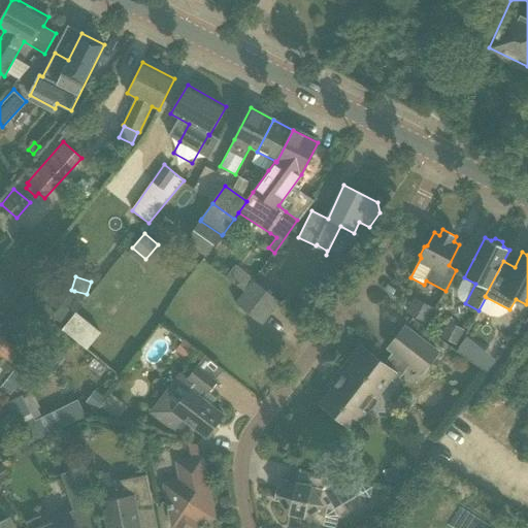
[(254,282),(244,293),(236,304),(262,324),(279,301),(254,282)]
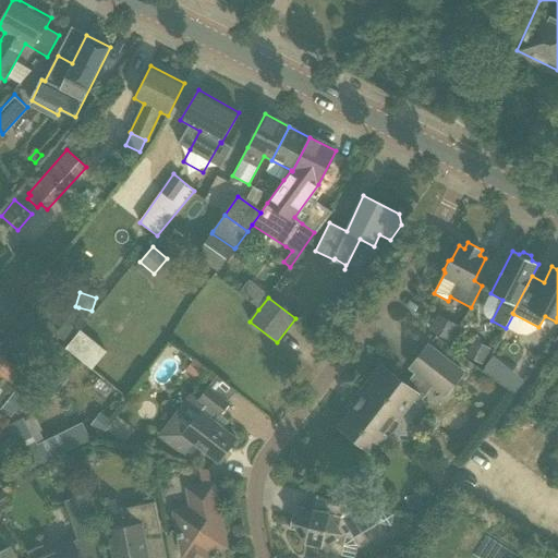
[(87,322),(95,312),(92,311),(79,307),(76,316),(87,322)]
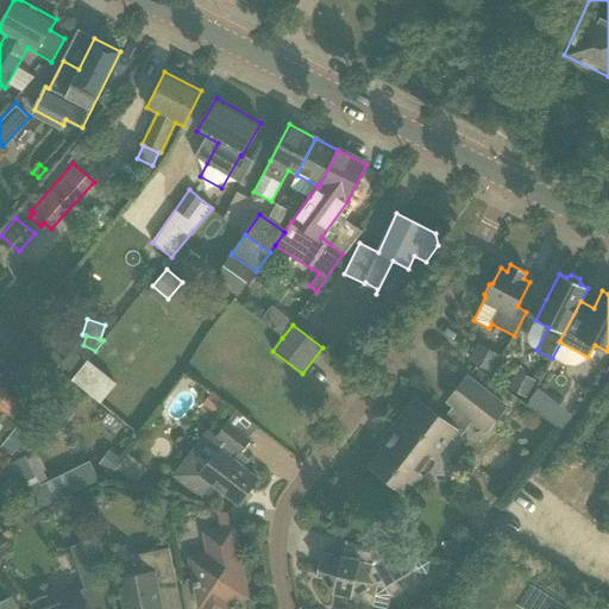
[(478,345),(476,347),(469,362),(491,374),(500,356),(478,345)]
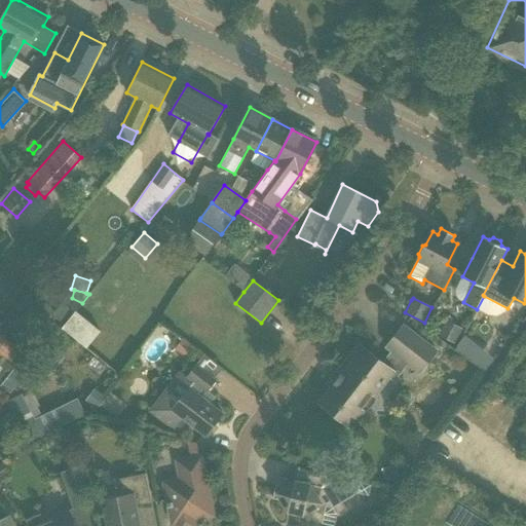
[(74,312),(62,303),(54,312),(66,323),(74,312)]
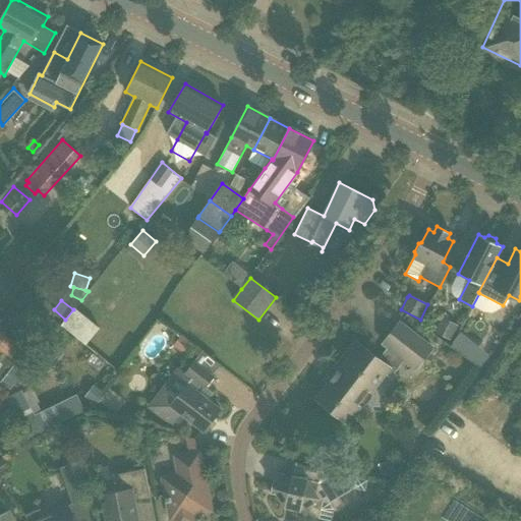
[(441,319),(433,333),(451,341),(458,327),(441,319)]
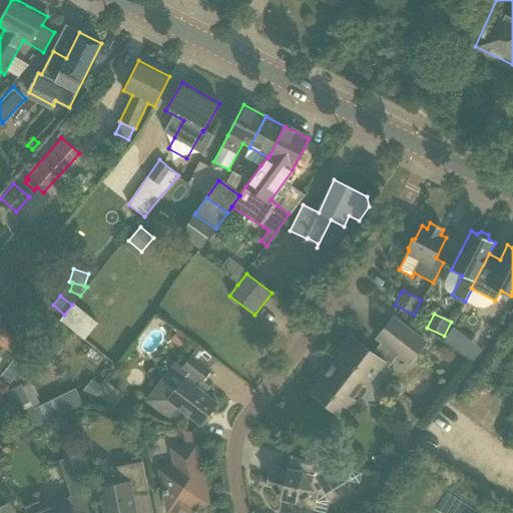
[(425,343),(394,318),(378,339),(382,342),(373,354),(351,337),(330,363),(335,367),(314,394),(341,415),(353,399),(357,402),(362,398),(365,394),(367,388),(364,385),(382,361),(391,349),(409,364),(425,343)]
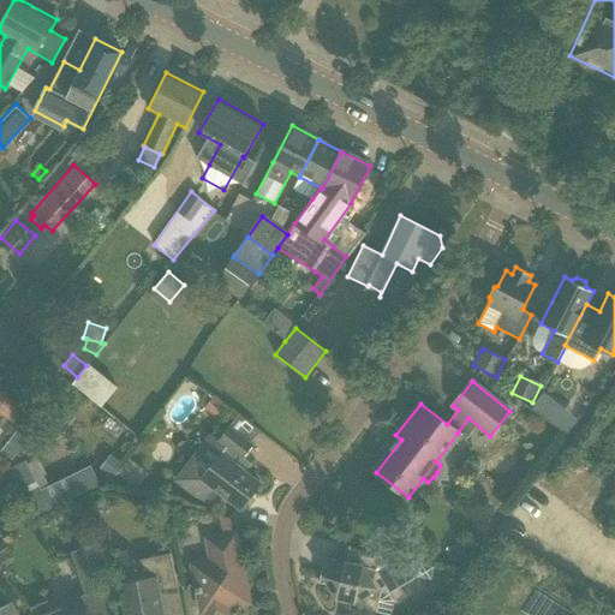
[(24,412),(1,394),(0,395),(0,412),(13,424),(24,412)]
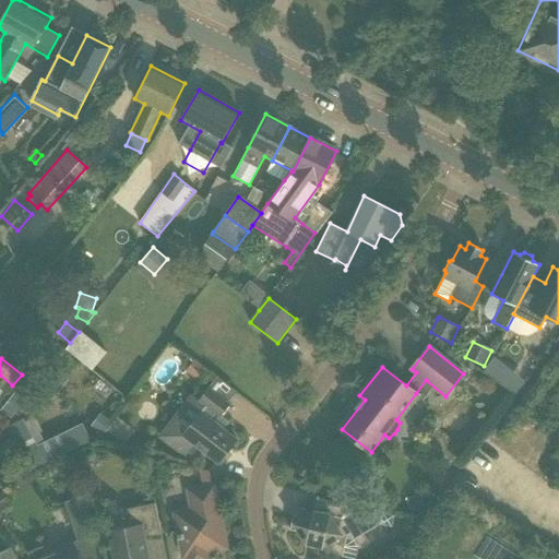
[(495,358),(484,372),(499,383),(510,369),(495,358)]
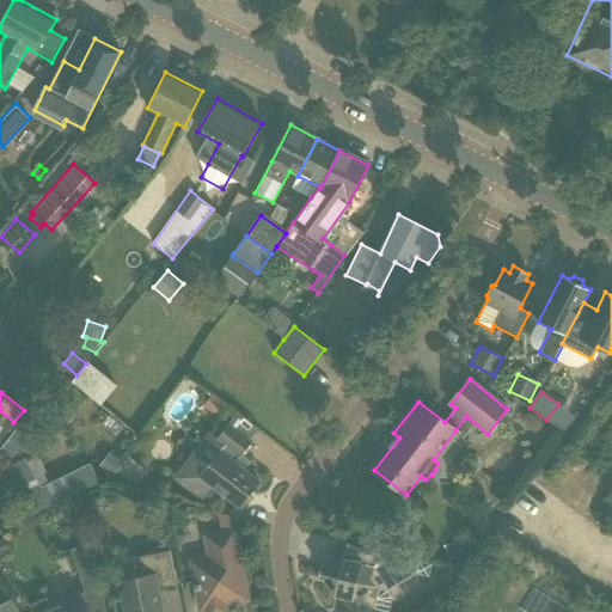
[(57,403),(31,436),(48,450),(74,416),(57,403)]
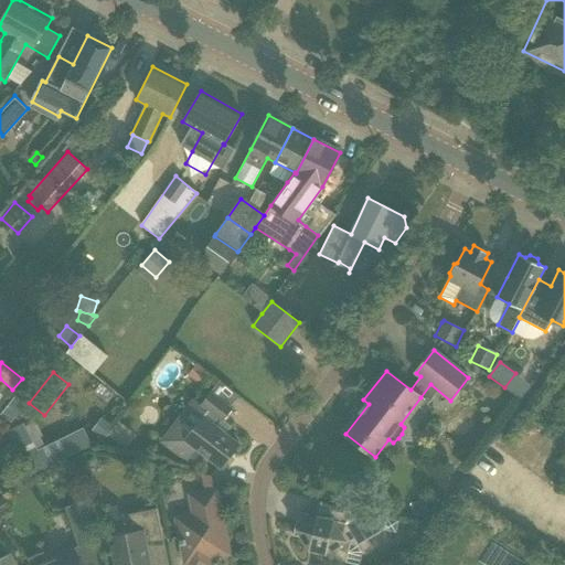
[(230,407),(211,393),(202,404),(194,398),(160,443),(185,462),(189,458),(195,449),(201,452),(221,468),(240,444),(216,426),(222,419),(224,420),(233,409),(230,407)]
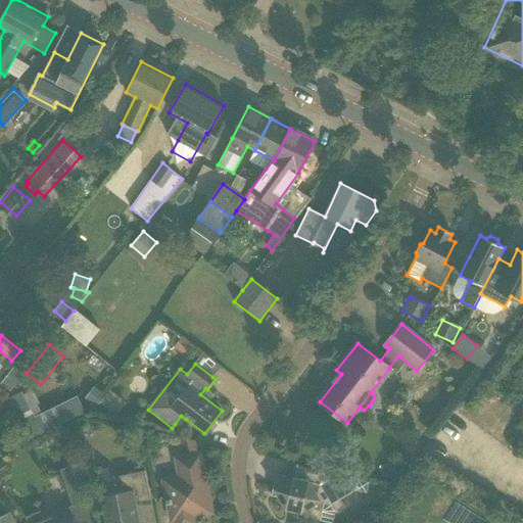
[(16,365),(0,384),(10,392),(26,372),(16,365)]
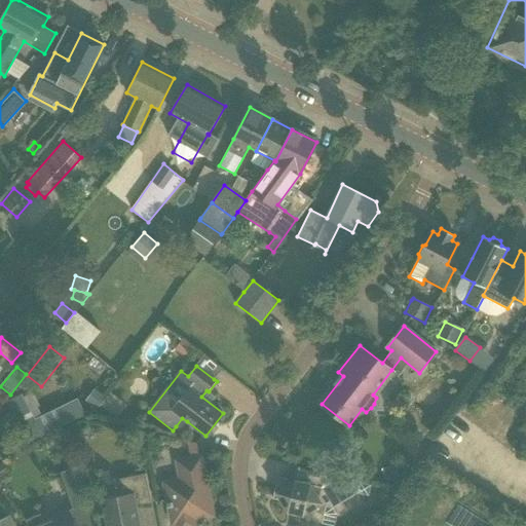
[(96,391),(87,402),(97,409),(105,398),(96,391)]
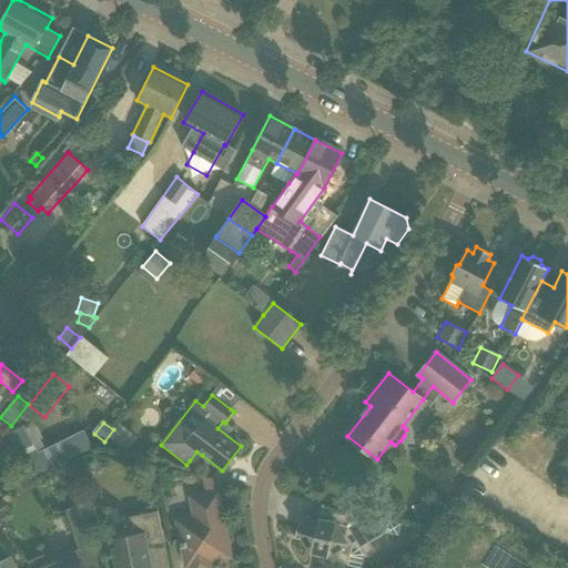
[(6,435),(19,462),(29,480),(92,449),(83,430),(38,453),(23,426),(6,435)]
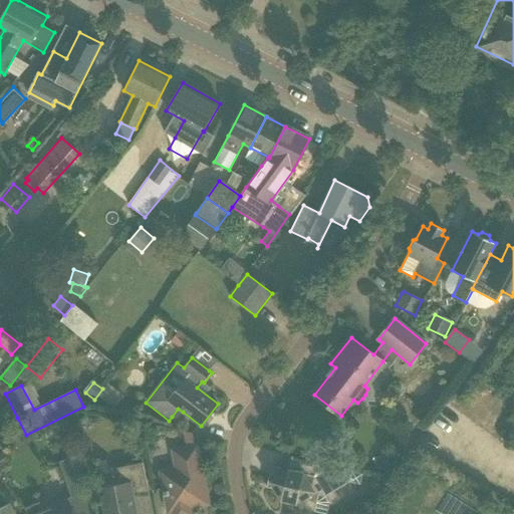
[(178,409),(172,417),(177,420),(183,412),(178,409)]
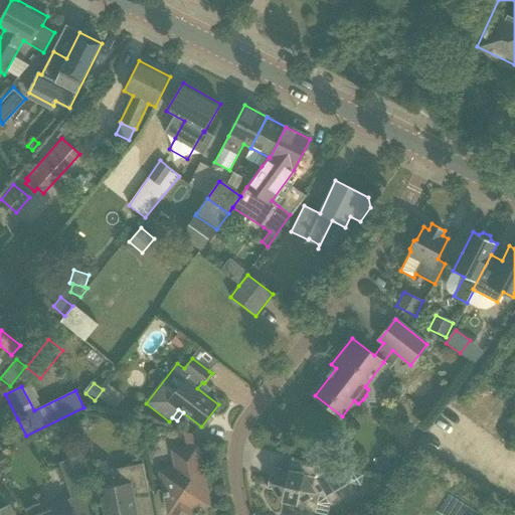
[(67,423),(65,428),(66,433),(71,436),(76,434),(79,430),(77,424),(73,421),(67,423)]
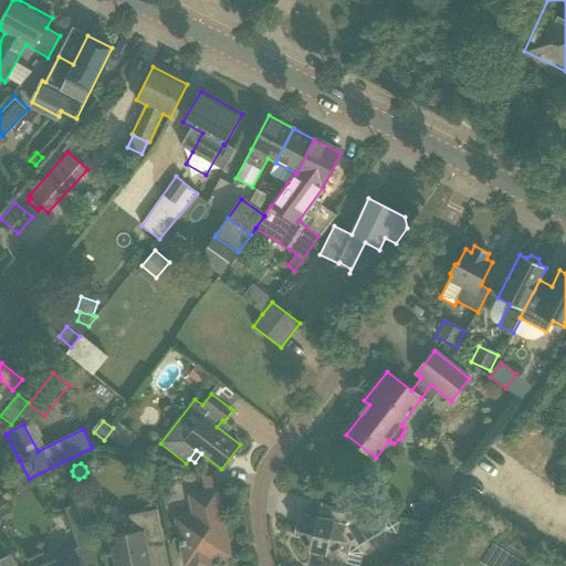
[(227,543),(217,492),(215,492),(211,478),(201,475),(205,494),(191,496),(195,515),(177,519),(185,556),(188,555),(190,565),(211,565),(210,558),(223,556),(221,544),(227,543)]
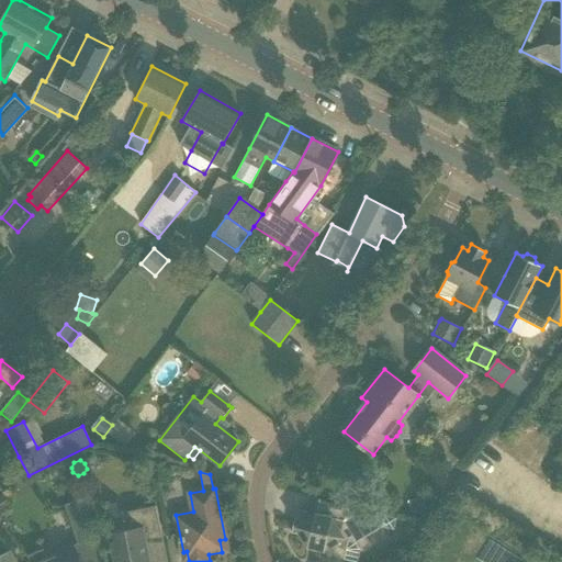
[(0,495),(0,514),(12,508),(4,494),(0,495)]
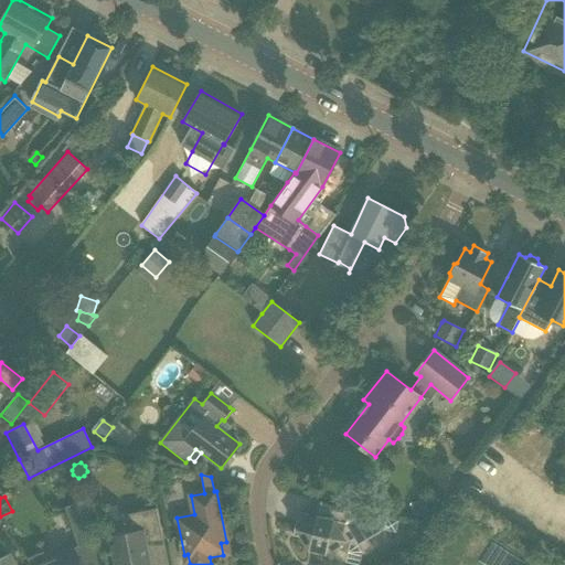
[(92,541),(86,524),(80,503),(65,508),(78,546),(92,541)]
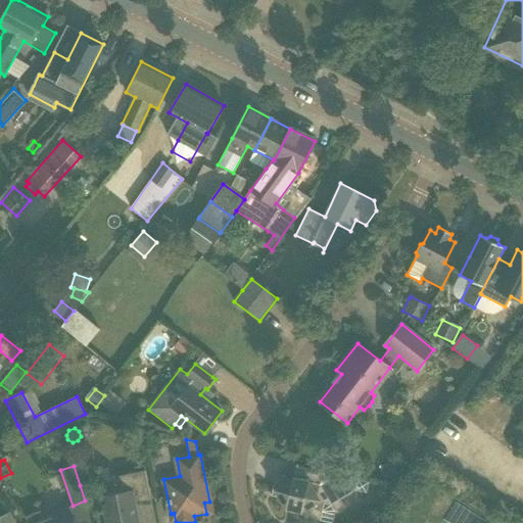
[(105,522),(139,522),(136,505),(151,502),(145,471),(120,476),(123,493),(101,497),(105,522)]
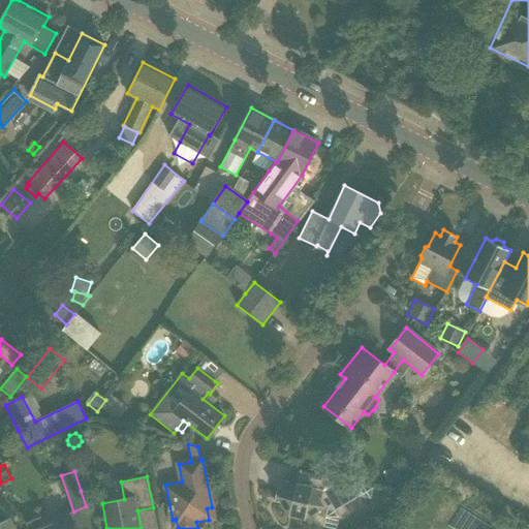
[(325,490),(323,490),(298,484),(292,487),(289,481),(280,479),(275,501),(282,503),(289,516),(305,519),(306,518),(309,522),(309,523),(323,526),(328,508),(335,510),(359,496),(362,486),(334,478),(332,487),(325,490)]
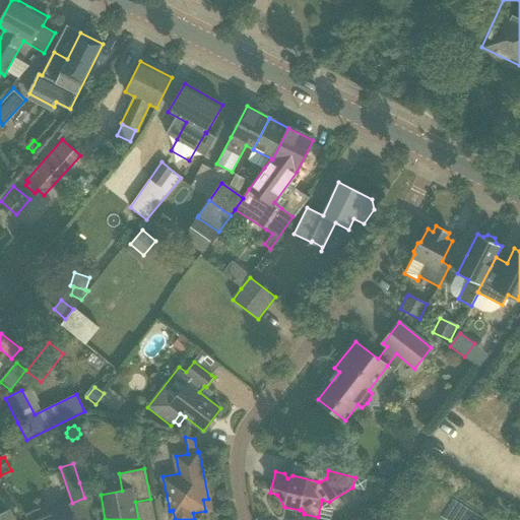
[(74,519),(67,504),(54,509),(43,514),(40,507),(25,514),(28,519),(74,519)]
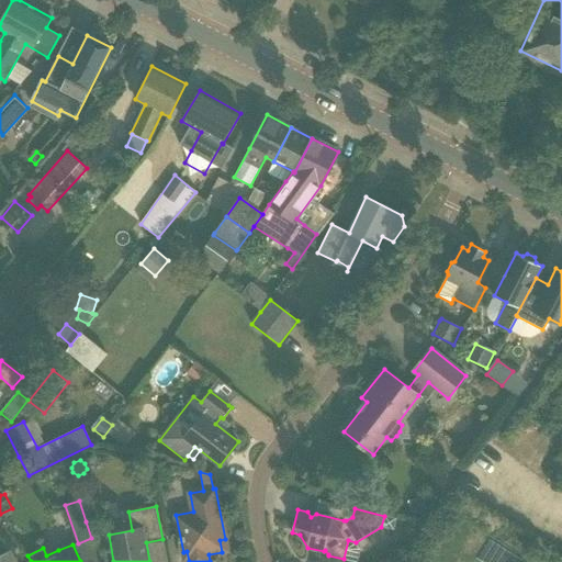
[(17,561),(10,550),(0,555),(0,561),(17,561)]
